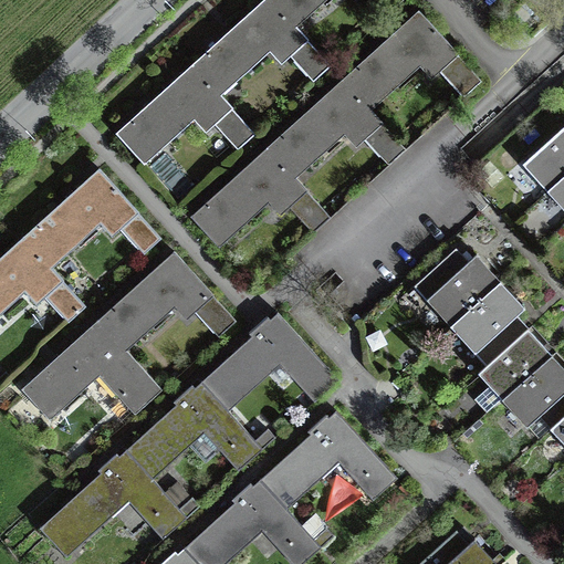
[(256,0),(227,25),(189,59),(221,93),(268,51),(281,66),(290,59),(312,83),(333,64),(300,27),(275,0),(256,0)]
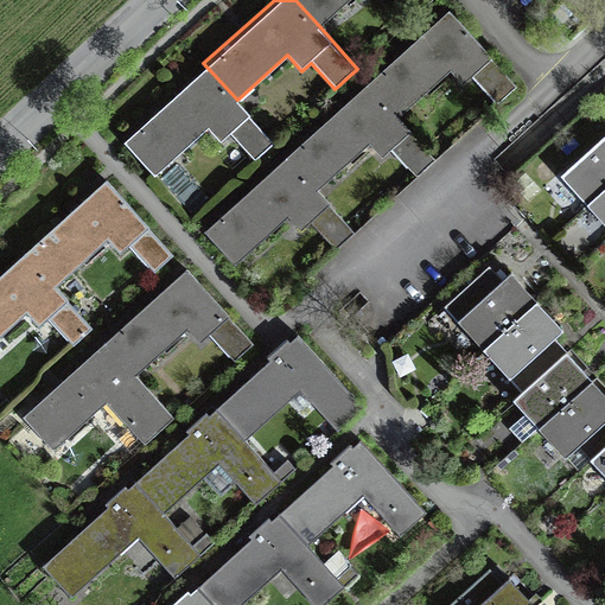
[(295,0),(322,29),(352,0),(405,0),(416,12),(430,0),(295,0)]
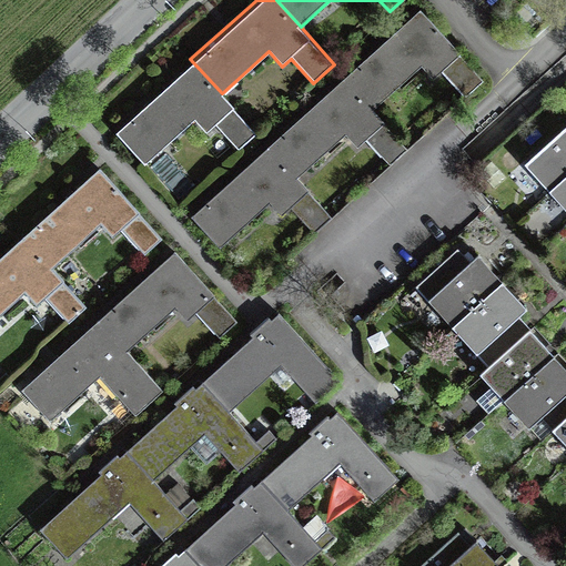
[(343,79),(371,109),(418,66),(428,77),(440,67),(464,93),(482,77),(421,9),(385,41),(343,79)]
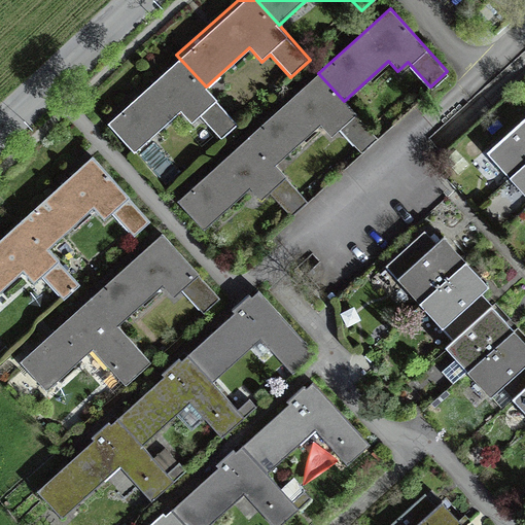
[(239,125),(206,86),(176,55),(140,86),(104,118),(136,154),(180,115),(191,128),(201,119),(220,141),(239,125)]
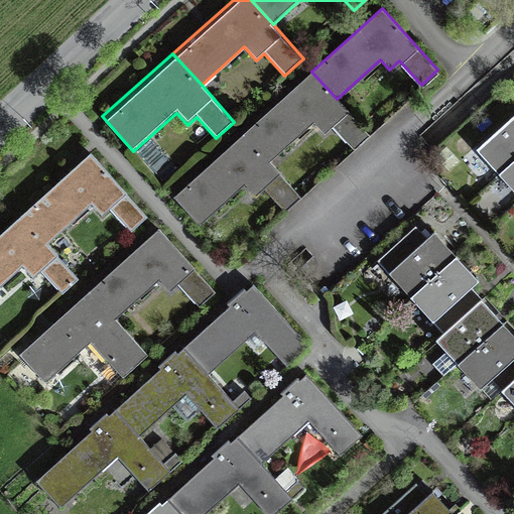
[(371,137),(337,99),(311,72),(281,99),(243,133),(269,161),(313,120),(325,132),(332,125),(355,151),(371,137)]
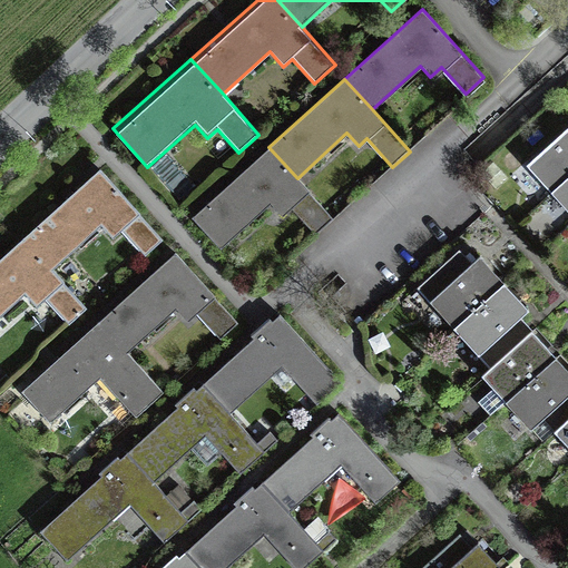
[(567,126),(524,167),(549,195),(567,177),(567,126)]
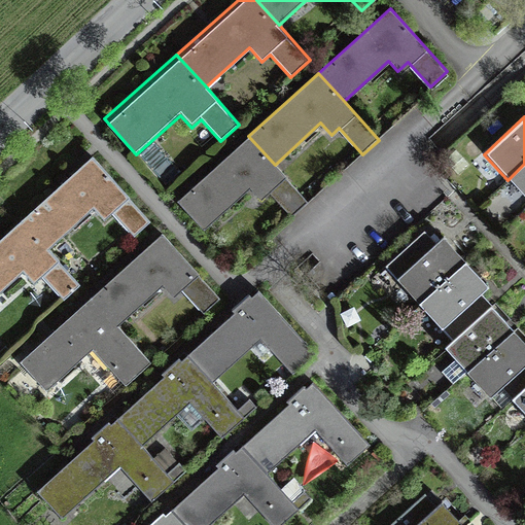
[(308,202),(275,165),(248,136),(215,166),(178,200),(204,229),(249,188),(260,201),(271,191),(293,215),(308,202)]
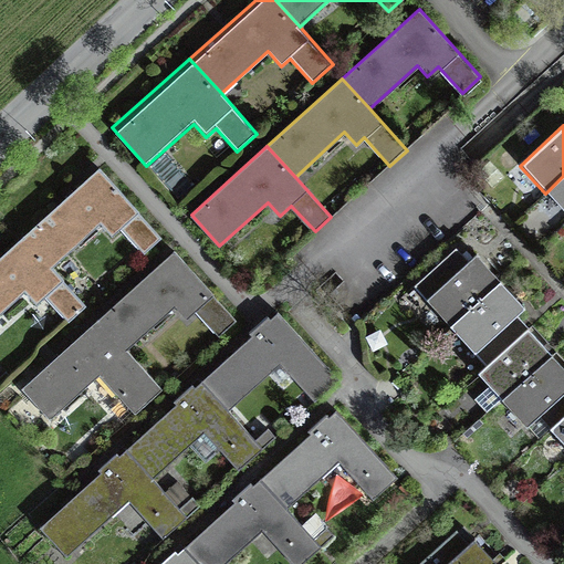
[(61,206),(22,240),(49,269),(98,223),(110,237),(136,213),(98,171),(61,206)]
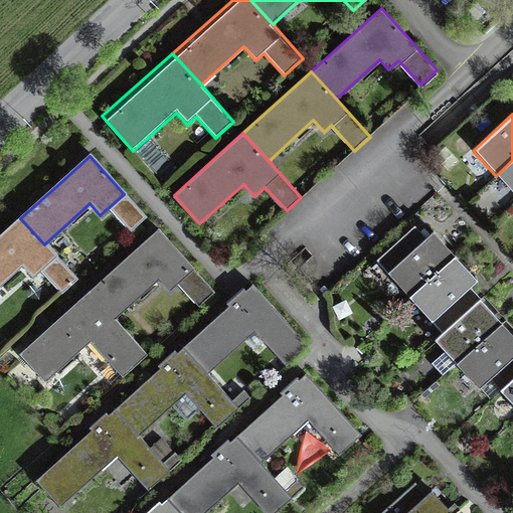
[(512,160),(496,176),(512,194),(512,160)]
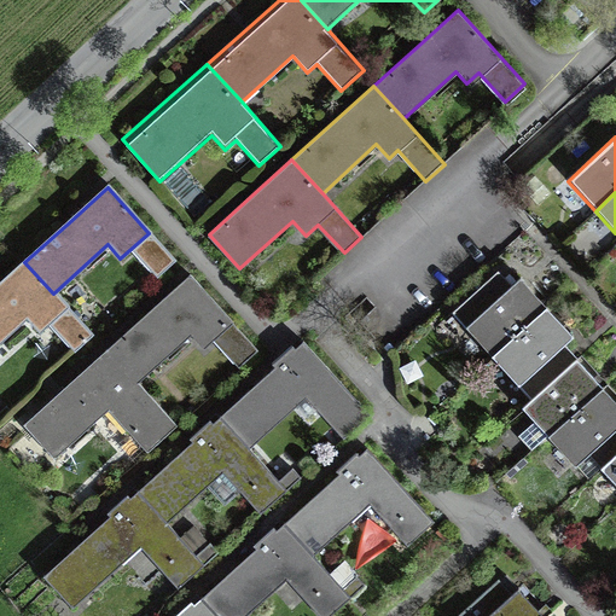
[(0,341),(25,319),(38,332),(65,307),(53,294),(24,262),(0,284),(0,341)]
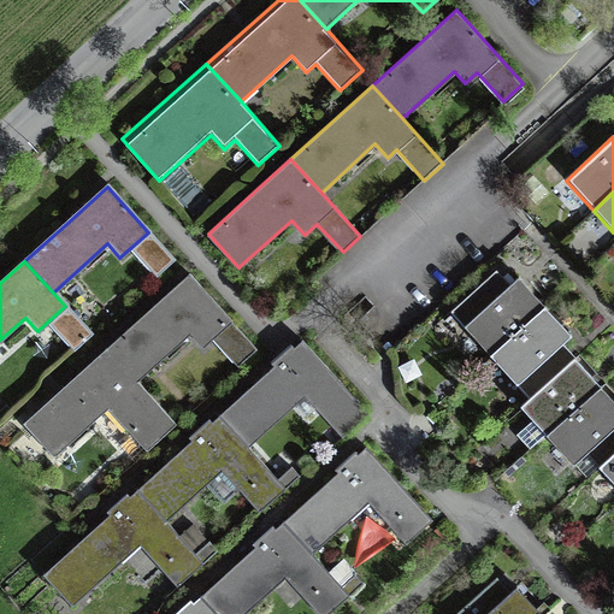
[(490,354),(543,307),(517,278),(508,285),(495,271),(450,311),(490,354)]
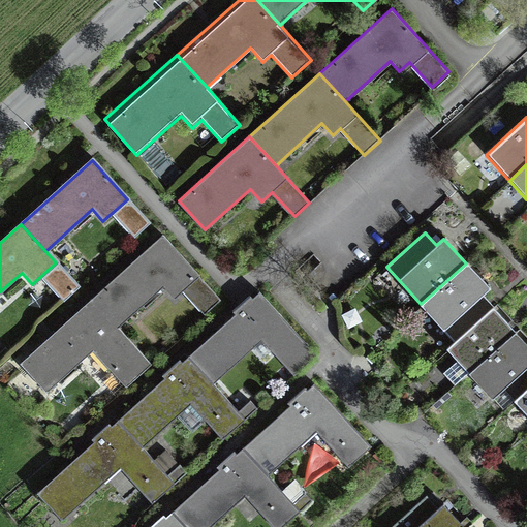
[(126,270),(91,302),(115,329),(160,287),(173,300),(197,277),(162,238),(126,270)]
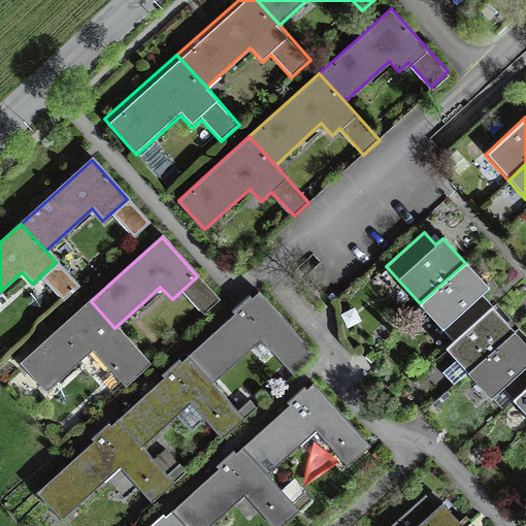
[(454,341),(490,308),(480,297),(488,289),(465,263),(420,303),(454,341)]
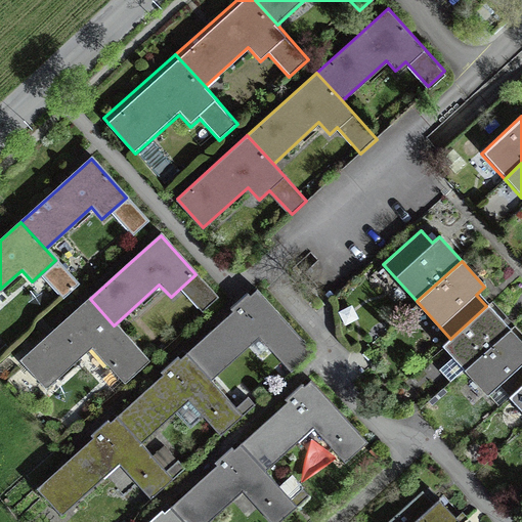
[(185,355),(208,380),(257,336),(291,373),(312,353),(255,291),(249,297),(246,294),(228,310),(230,313),(220,322),(185,354),(185,355)]
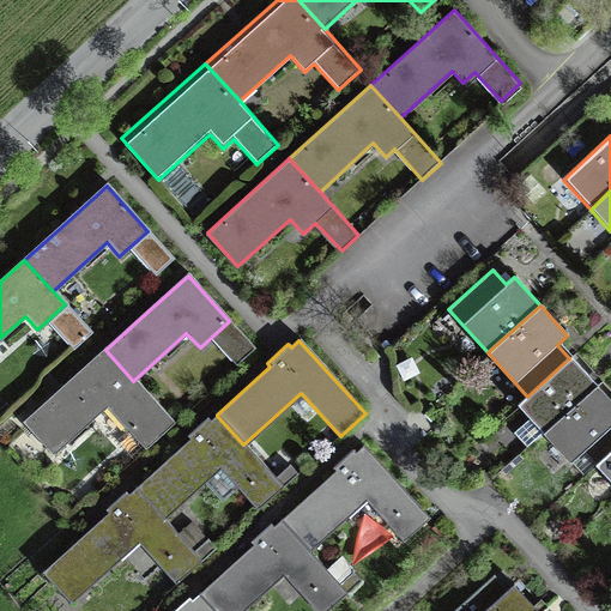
[(64,388),(23,425),(50,455),(106,406),(119,421),(146,395),(106,350),(64,388)]
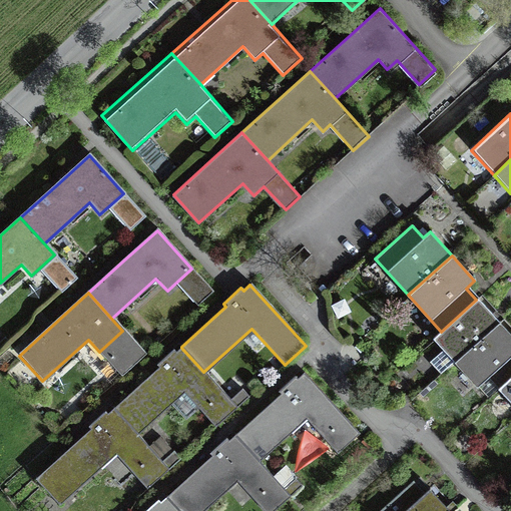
[(455,362),(498,324),(476,300),(441,332),(434,338),(444,349),(430,362),(441,374),(454,361),(455,362)]
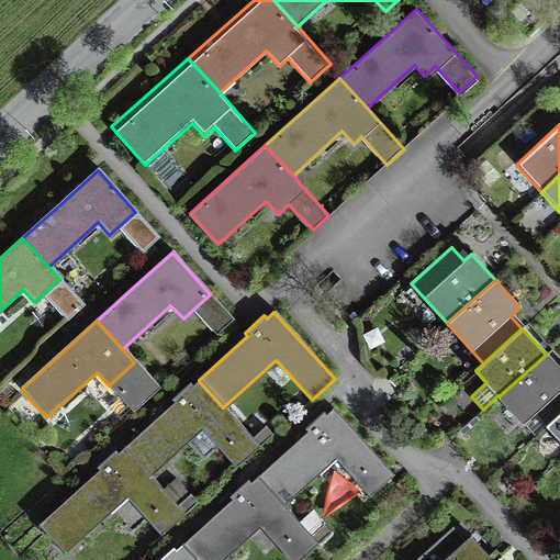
[(546,425),(559,411),(559,370),(546,355),(499,396),(523,423),(534,413),(546,425)]
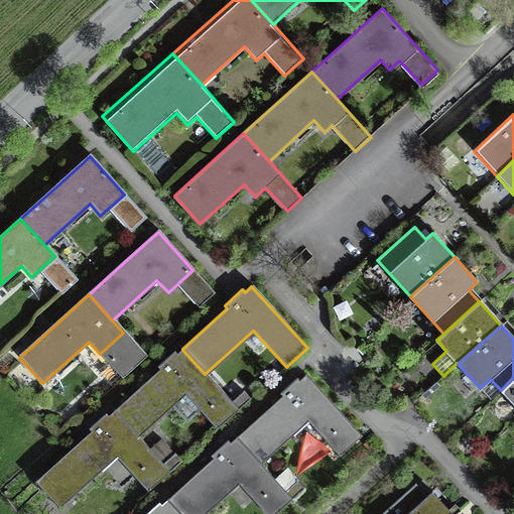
[(230,402),(205,374),(182,350),(175,356),(173,352),(155,368),(158,371),(148,380),(114,411),(136,436),(183,393),(217,429),(238,410),(230,402)]
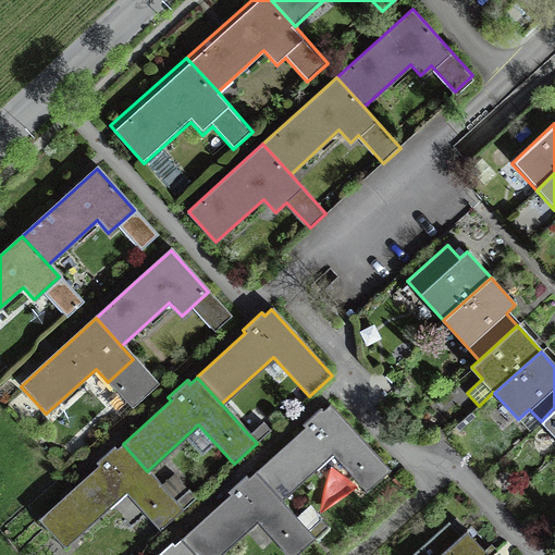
[(255,473),(280,501),(332,454),(367,492),(389,471),(329,406),(322,411),(319,409),(300,426),(303,429),(292,439),(254,472),(255,473)]
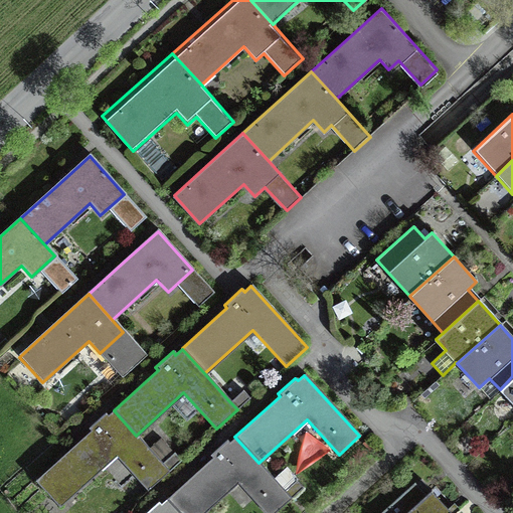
[(512,376),(500,389),(512,403),(512,376)]
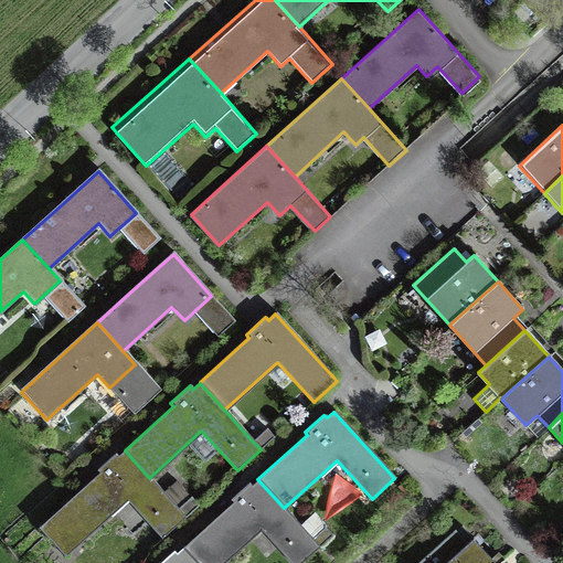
[(252,441),(261,449),(273,438),(265,428),(252,441)]
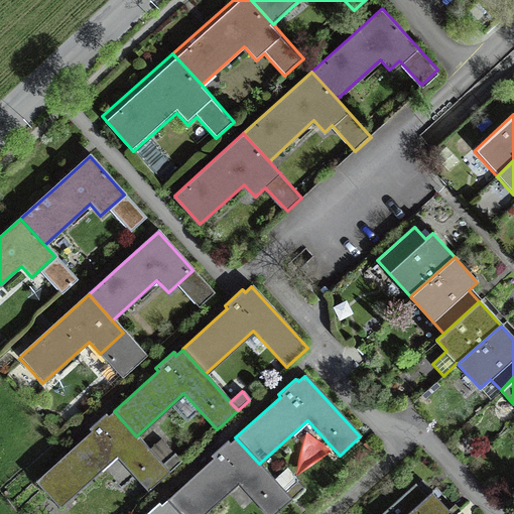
[(161,465),(136,436),(114,411),(107,417),(104,414),(87,430),(90,432),(74,447),(34,483),(57,508),(115,456),(148,492),(169,473),(161,465)]
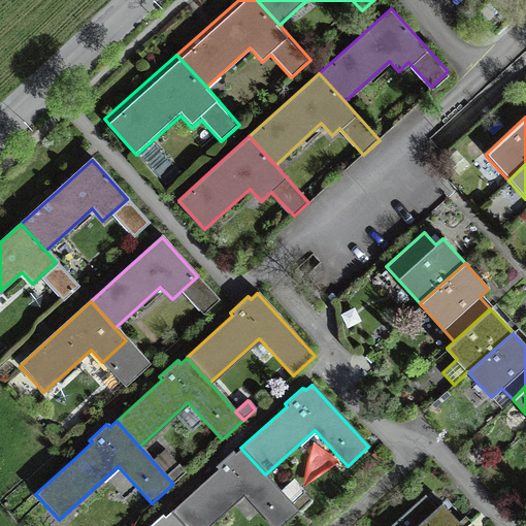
[(290,502),(265,474),(241,449),(234,455),(231,452),(215,467),(218,470),(206,481),(170,513),(183,525),(206,525),(242,494),(271,525),(282,525),(298,512),(290,502)]
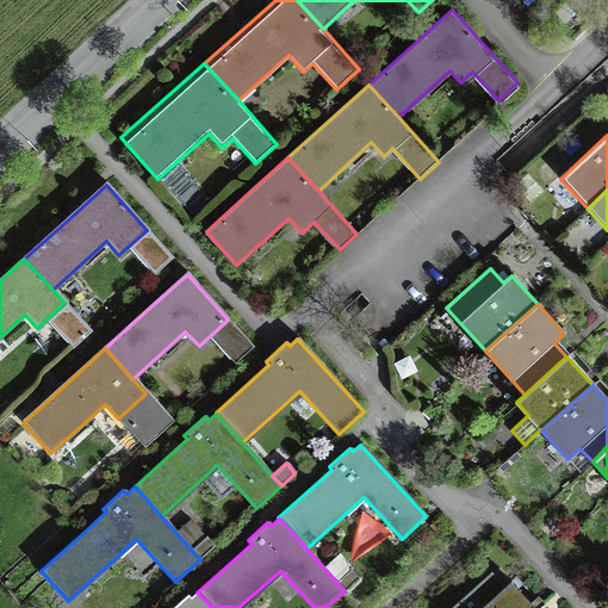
[(204,538),(191,550),(200,559),(212,547),(204,538)]
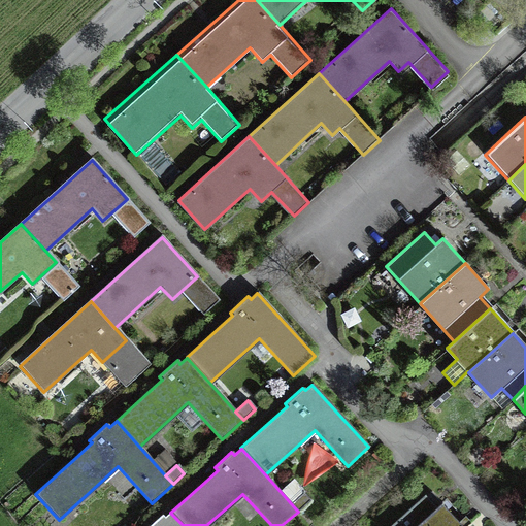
[(290,502),(298,512),(309,501),(301,493),(290,502)]
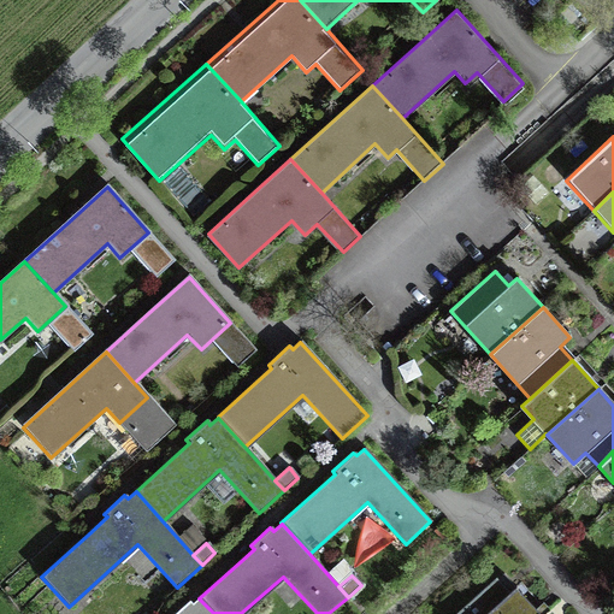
[(484,613),(508,594),(494,579),(455,613),(484,613)]
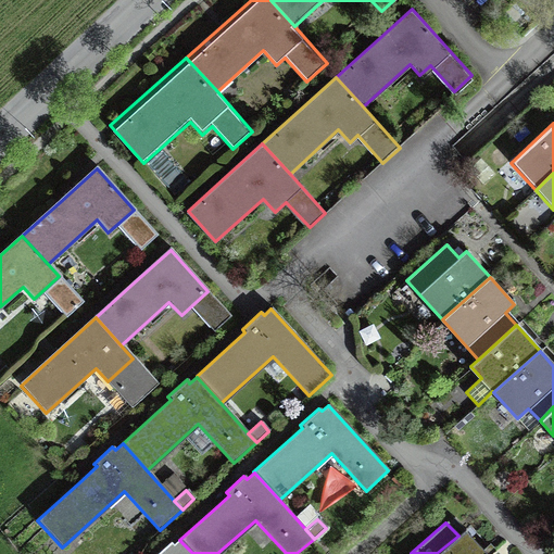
[(486,553),(477,544),(464,530),(458,536),(437,553),(486,553)]
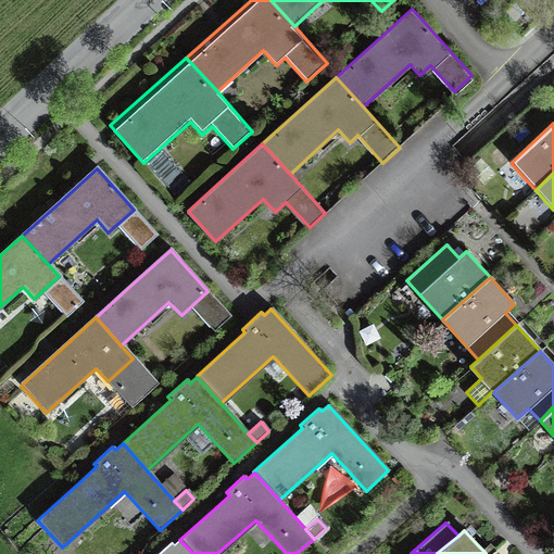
[(192,553),(179,540),(173,545),(171,542),(156,553),(192,553)]
